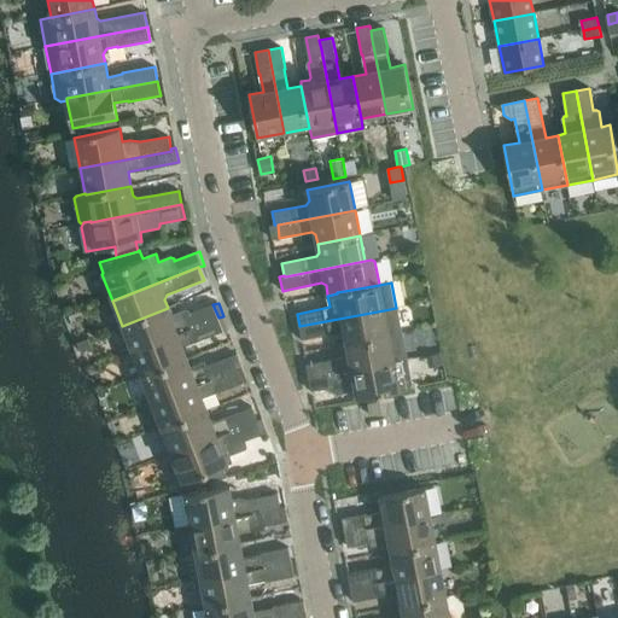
[(168,308),(122,326),(132,351),(219,318),(213,304),(191,314),(190,312),(187,310),(172,316),(168,308)]
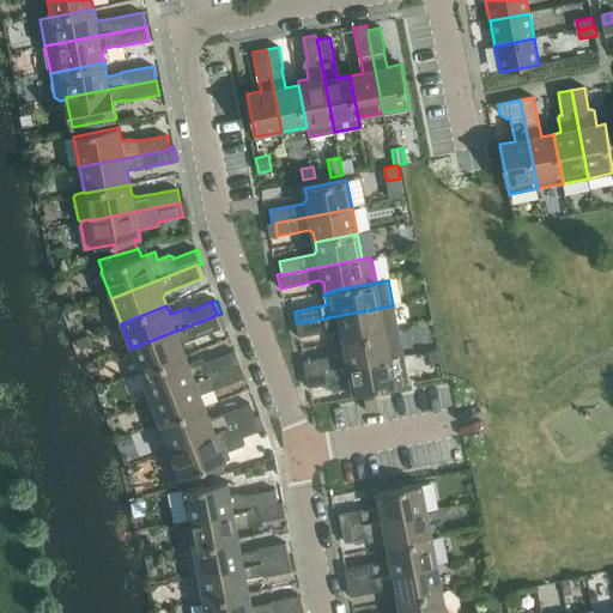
[(381,308),(297,323),(299,337),(339,329),(343,332),(344,341),(386,333),(400,331),(394,305),(393,305),(381,308)]
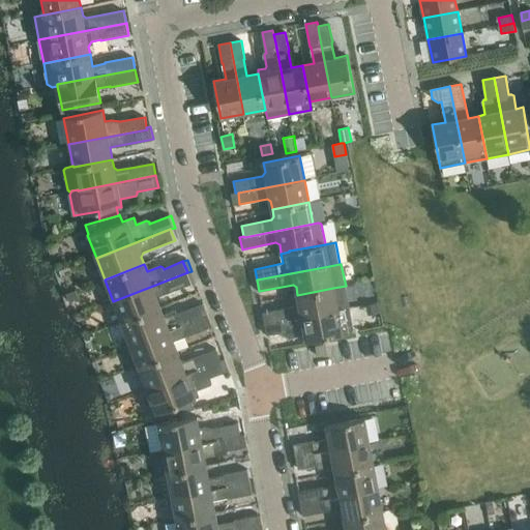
[(192,271),(187,272),(192,284),(196,283),(192,271)]
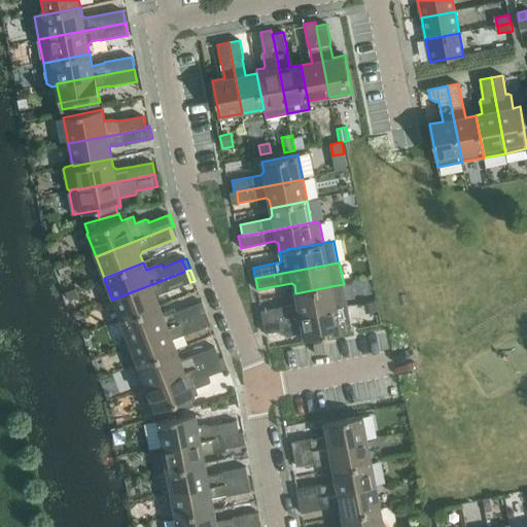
[(186,271),(112,300),(120,321),(160,307),(156,299),(159,294),(190,282),(186,271)]
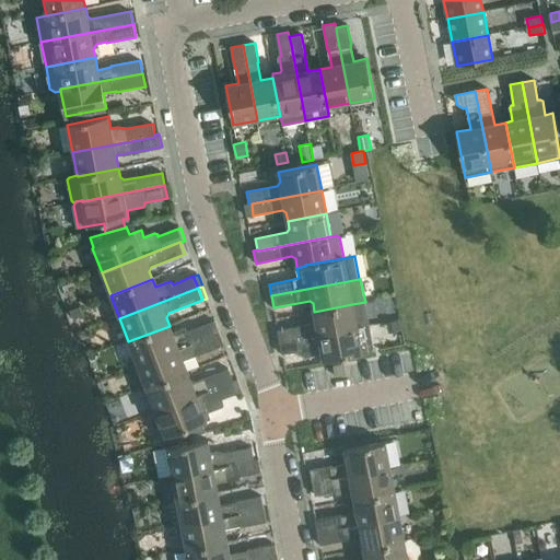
[(313,324),(278,330),(280,342),(358,327),(370,325),(365,302),(352,304),(314,312),(316,321),(313,324)]
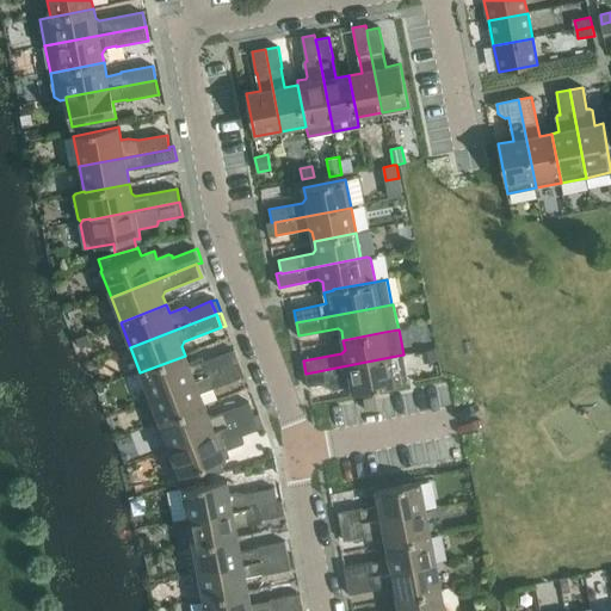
[(87,334),(78,339),(81,347),(91,344),(87,334)]
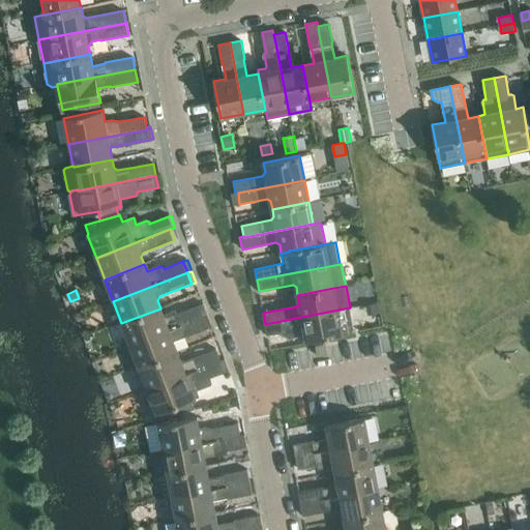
[(204,303),(200,305),(204,317),(208,316),(204,303)]
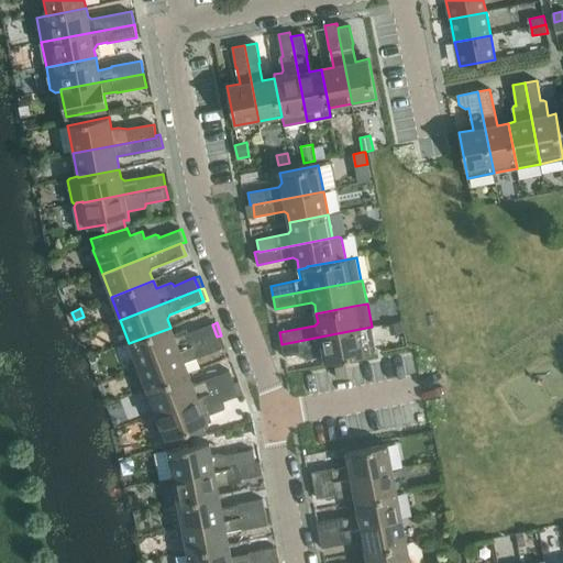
[(170,328),(129,343),(138,367),(217,337),(212,324),(188,333),(187,330),(174,334),(170,328)]
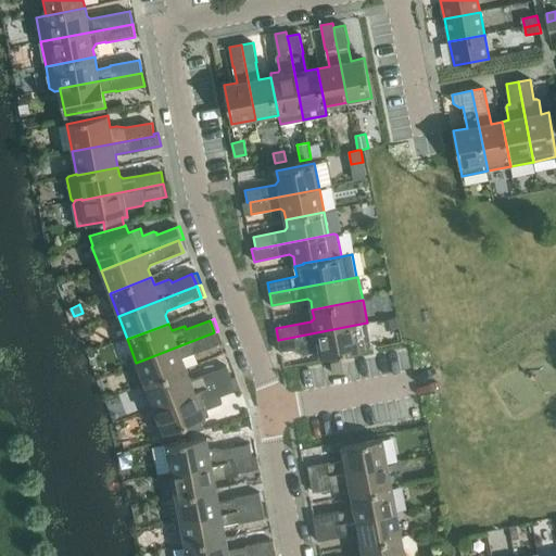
[(355,325),(278,340),(280,352),(295,349),(303,353),(319,350),(321,358),(323,358),(359,351),(368,350),(371,345),(367,323),(355,325)]
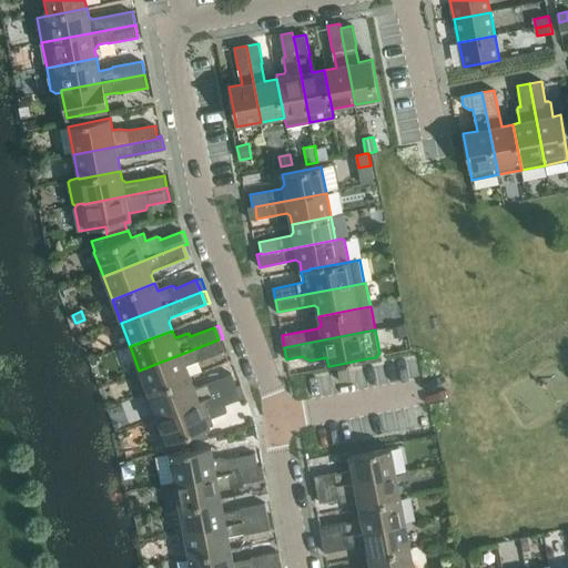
[(219,340),(139,371),(149,394),(191,377),(186,366),(227,351),(223,338),(219,340)]
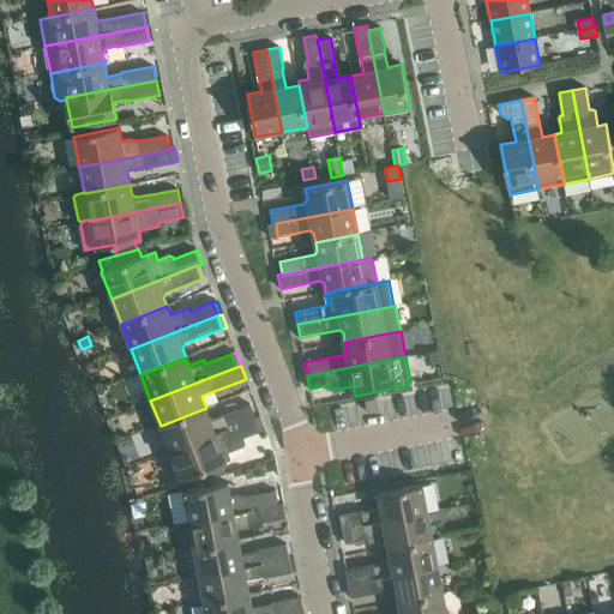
[(378,399),(366,402),(368,413),(379,410),(378,399)]
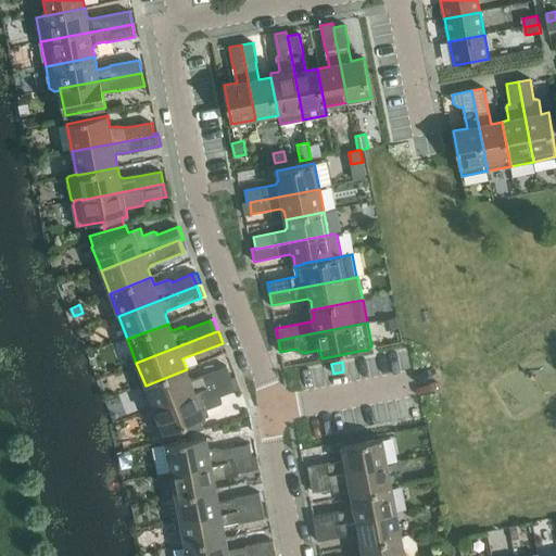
[(187,369),(146,386),(154,408),(231,379),(227,368),(194,381),(190,379),(187,369)]
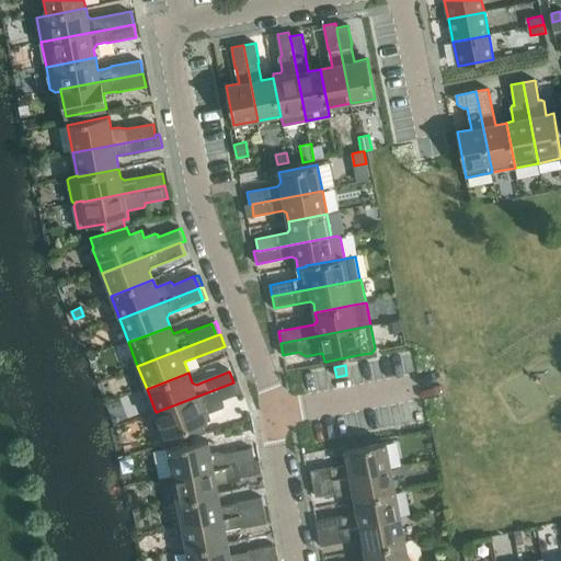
[(233,382),(156,412),(165,439),(186,432),(190,439),(206,434),(203,425),(212,422),(208,414),(222,410),(224,405),(222,402),(243,395),(239,382),(235,384),(233,382)]
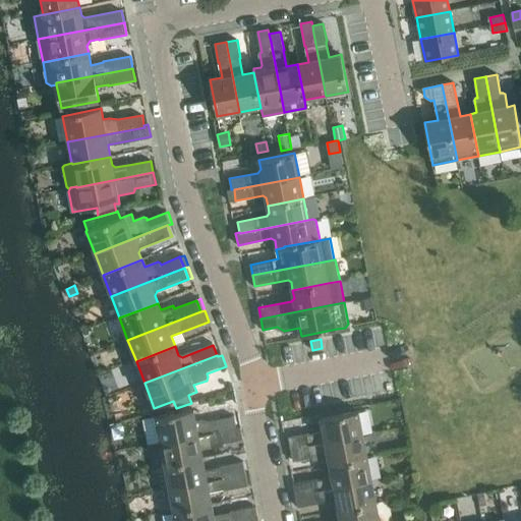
[(193,410),(156,417),(161,443),(237,428),(234,416),(211,421),(201,420),(195,421),(193,410)]
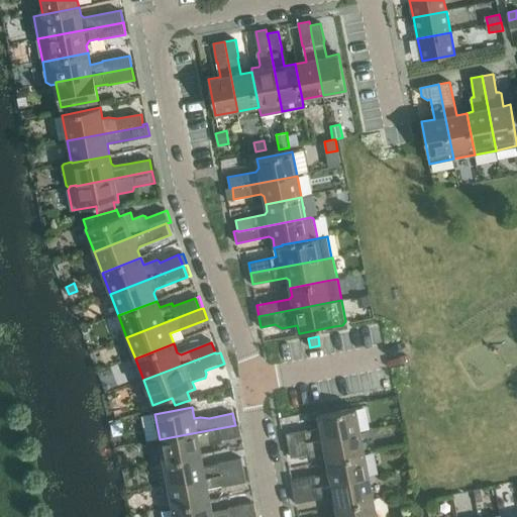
[(307,429),(286,433),(289,445),(360,431),(355,408),(318,415),(321,428),(307,431),(307,429)]
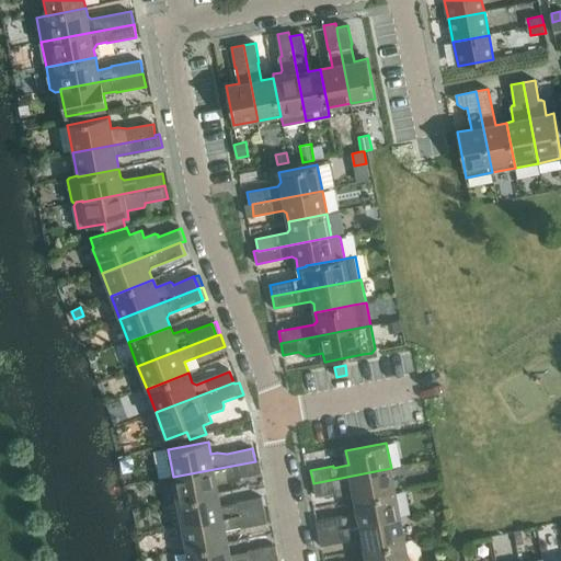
[(255,461),(173,477),(179,502),(218,493),(217,485),(220,481),(232,479),(258,474),(255,461)]
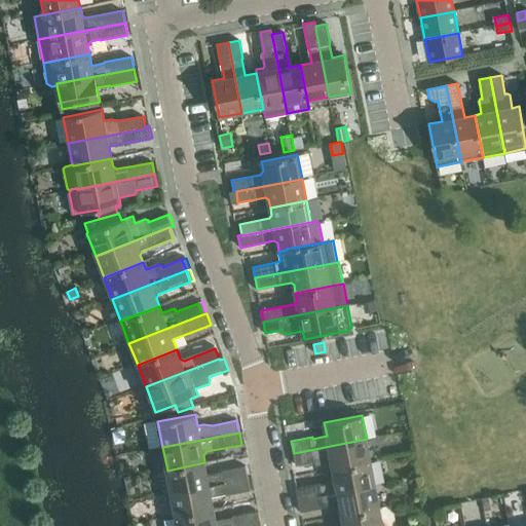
[(367,439),(294,453),(296,465),(317,461),(317,464),(332,462),(333,470),(371,462),(367,439)]
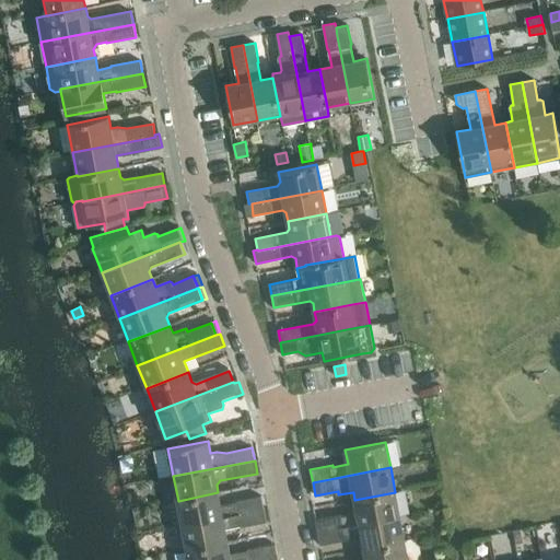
[(218,492),(178,501),(183,525),(264,510),(261,497),(236,501),(236,503),(221,505),(218,492)]
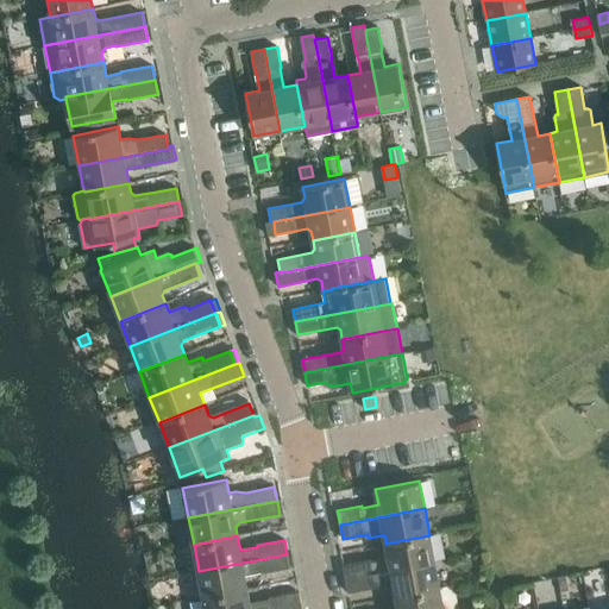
[(372,559),(347,564),(350,578),(434,562),(429,535),(385,544),(388,558),(372,562),(372,559)]
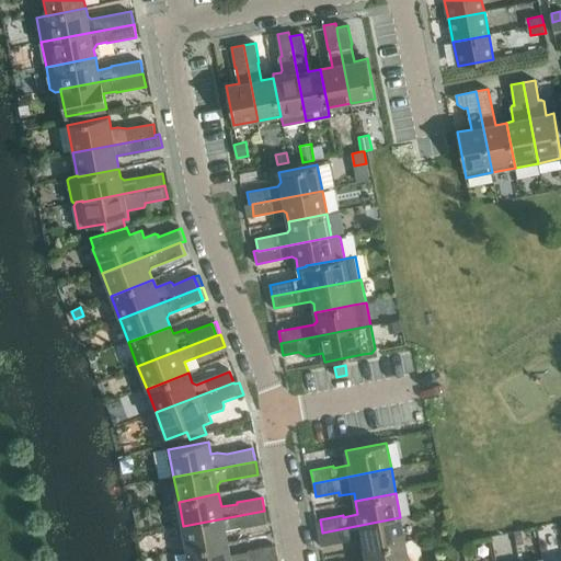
[(264,511),(183,526),(187,550),(228,542),(226,530),(241,527),(242,528),(267,523),(264,511)]
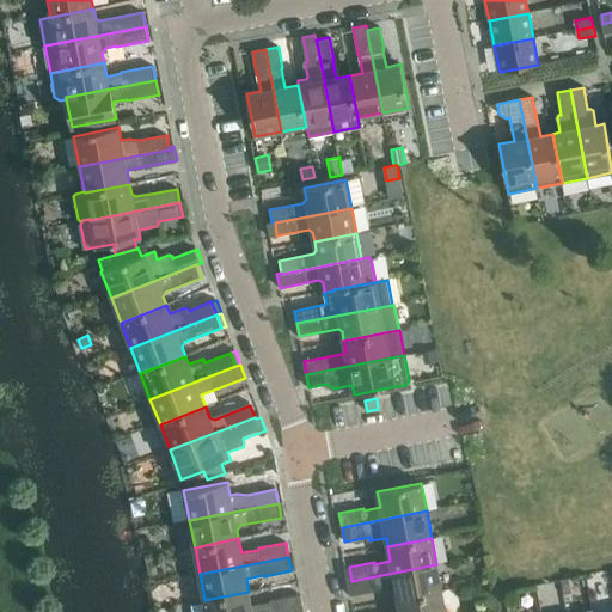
[(352,581),(347,582),(350,597),(379,591),(379,588),(396,586),(398,600),(442,592),(436,564),(352,581)]
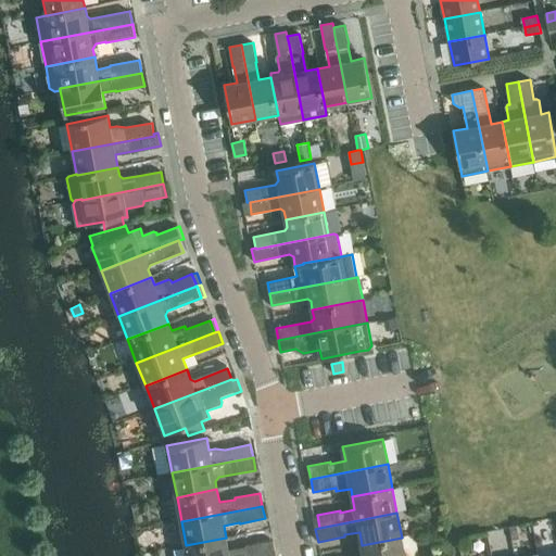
[(226,538),(186,545),(188,555),(262,555),(272,554),(269,542),(245,546),(245,547),(228,551),(226,538)]
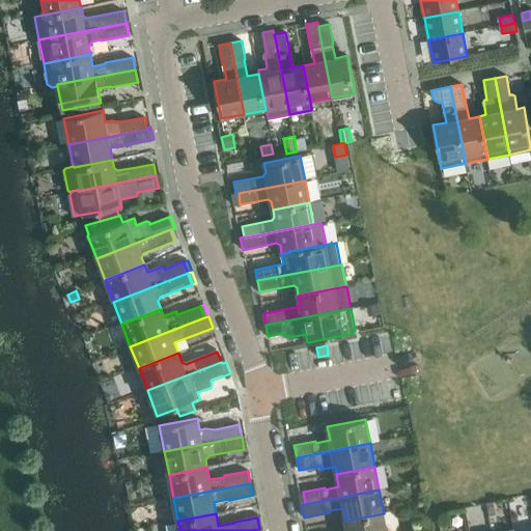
[(387,530),(384,513),(345,521),(346,530),(387,530)]
